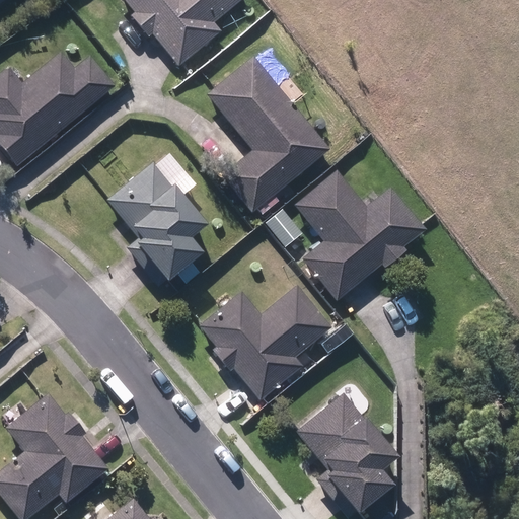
[(127,0),(178,62),(217,29),(211,22),(237,0),(127,0)]
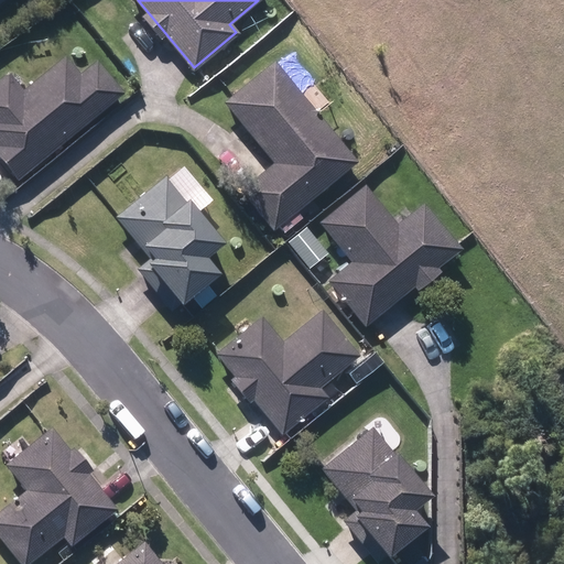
[(10,74),(0,83),(0,152),(20,176),(123,93),(97,60),(78,75),(64,56),(23,90),(10,74)]
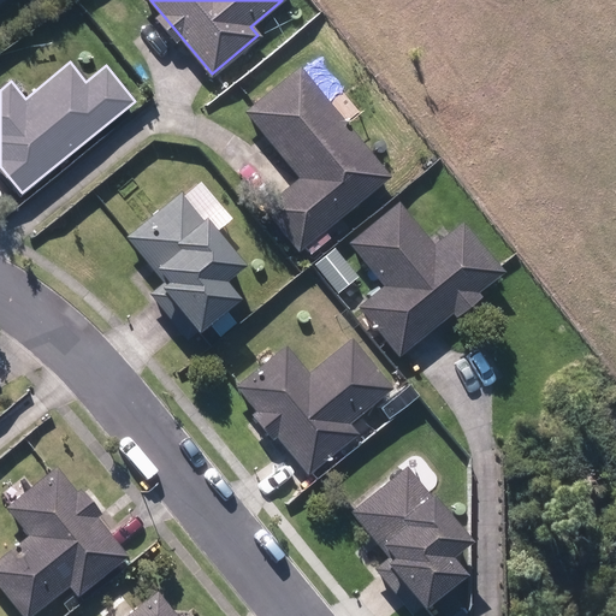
[(262,211),(300,254),(389,179),(298,70),(244,114),(298,181),(262,211)]
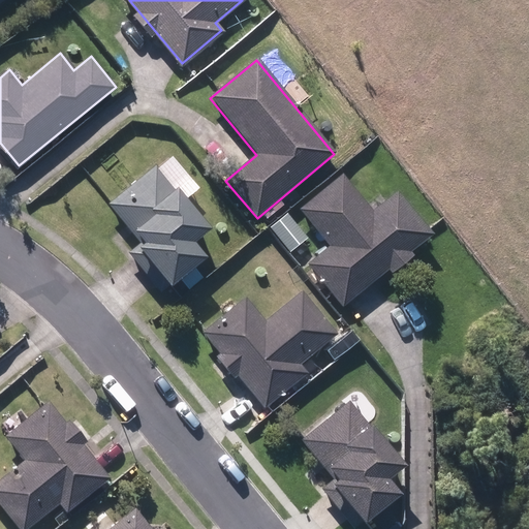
[(128,254),(159,292),(166,286),(168,288),(204,259),(191,244),(207,231),(155,167),(110,205),(141,244),(128,254)]
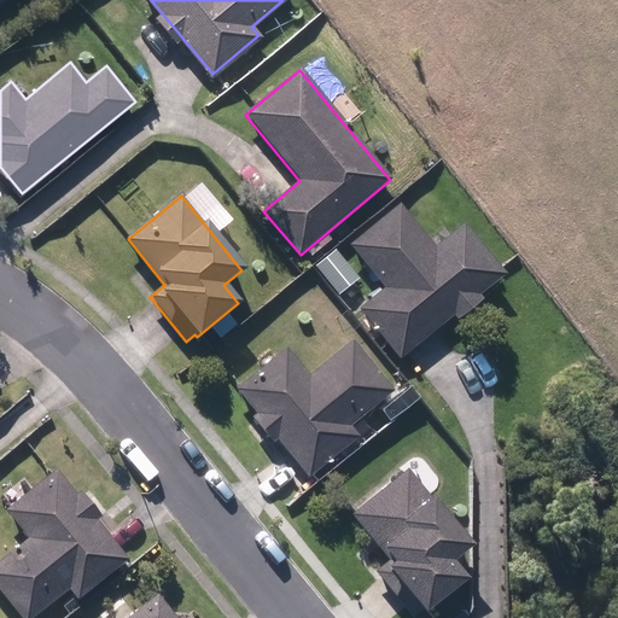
[(359,310),(401,360),(453,315),(459,321),(483,301),(479,296),(503,274),(462,226),(435,249),(398,204),(349,246),(384,287),(359,310)]
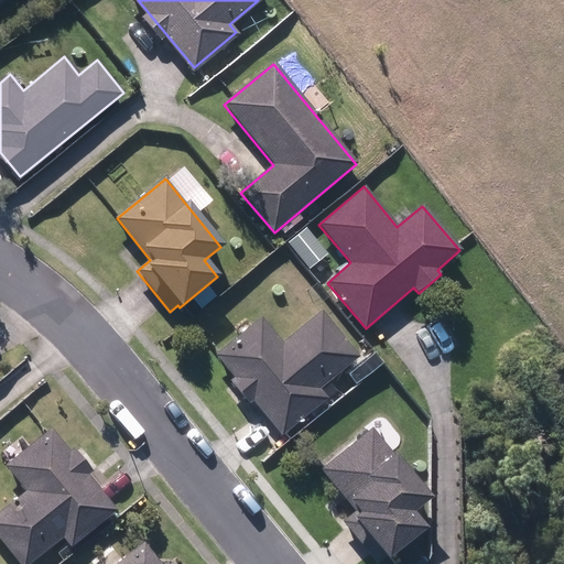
[(310,270),(320,282),(327,277),(317,264),(310,270)]
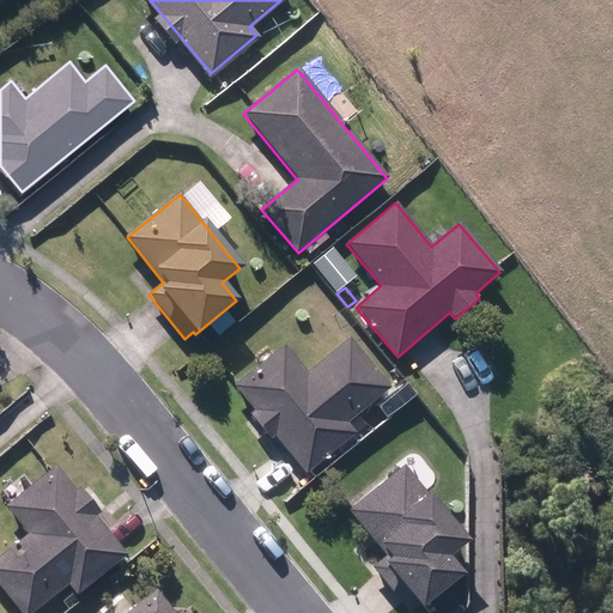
[(242,305),(249,314),(260,304),(253,296),(242,305)]
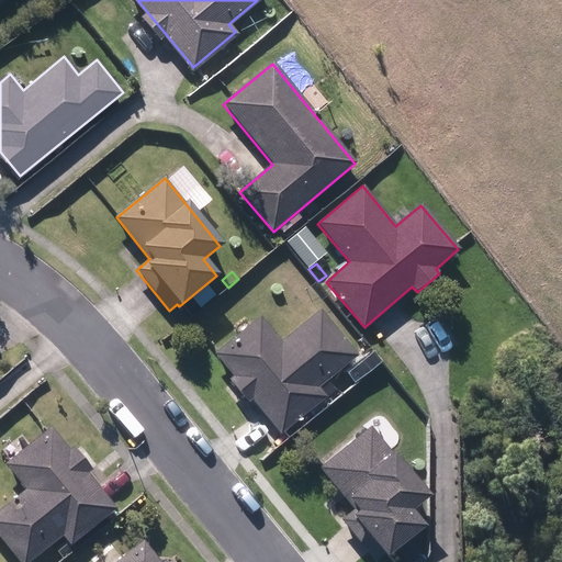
[(254,400),(281,434),(326,397),(318,388),(348,363),(362,380),(382,363),(368,347),(357,356),(319,310),(281,341),(260,317),(215,353),(234,375),(229,379),(249,403),(254,400)]
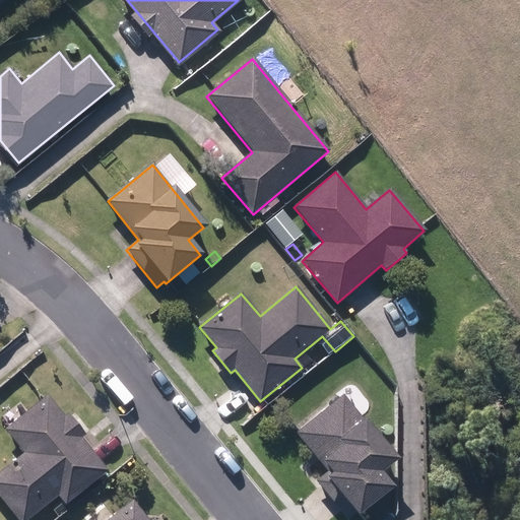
[(342,393),(301,428),(334,469),(322,478),(350,513),(392,481),(391,480),(381,468),(395,455),(342,393)]
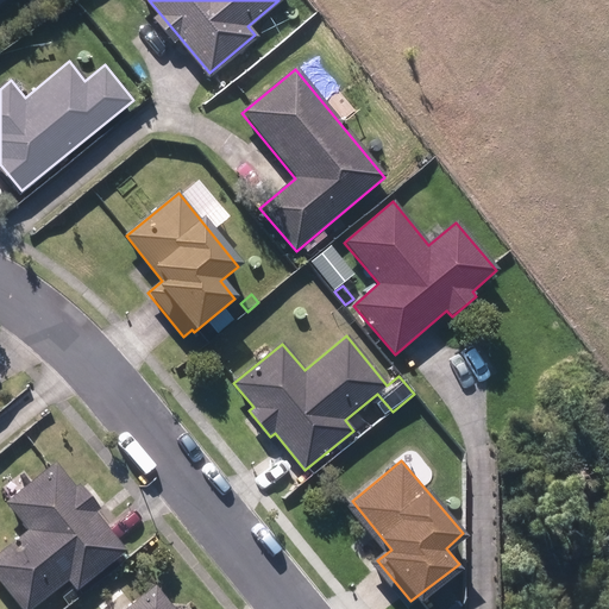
[(0,553),(0,583),(20,608),(29,608),(67,579),(76,591),(125,551),(94,512),(99,508),(80,485),(75,489),(56,465),(7,506),(29,532),(0,553)]
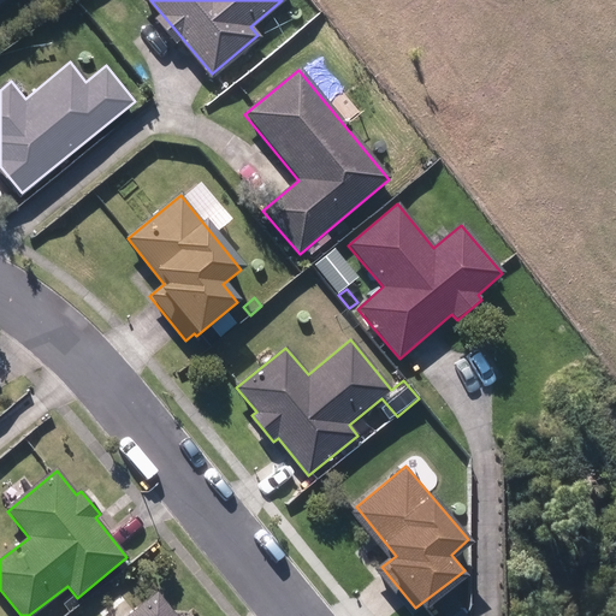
[(182,615),(181,615),(178,615),(175,615),(158,594),(131,615),(182,615)]
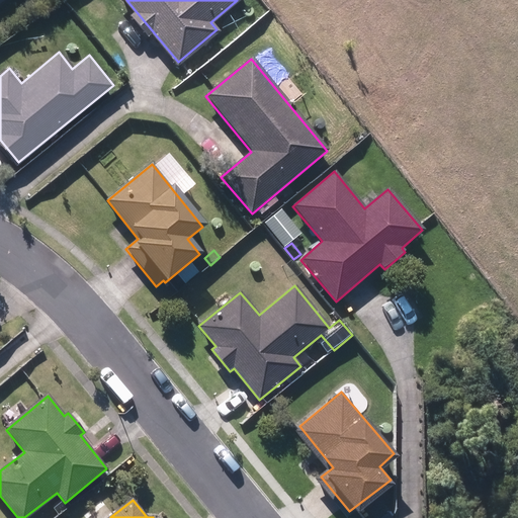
All buildings are outlined.
